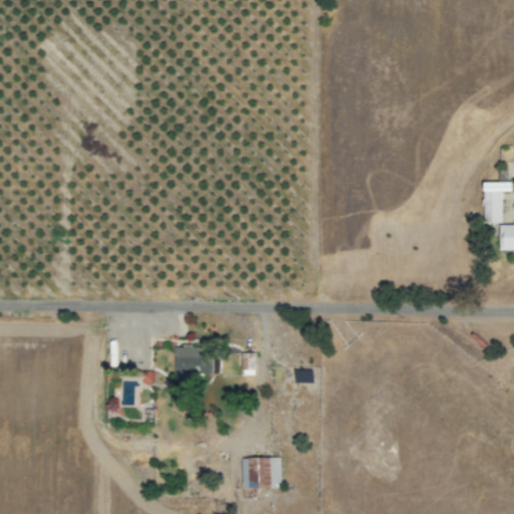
[(502,223),(501,191),(513,191),(513,182),(483,182),(483,223),(502,223)]
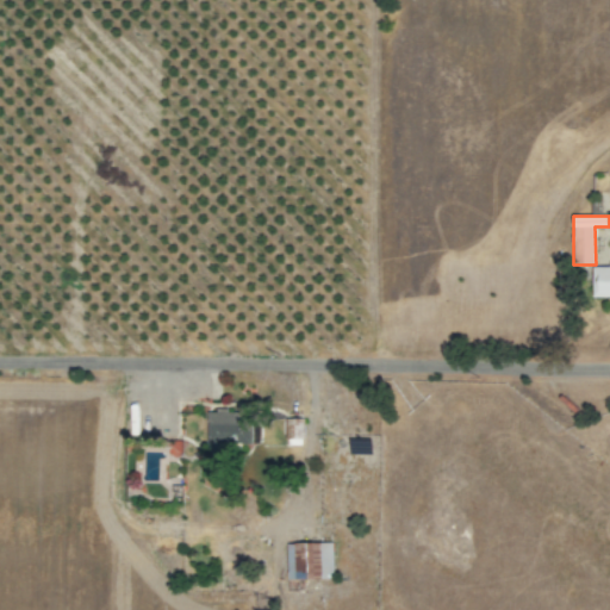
[(609,266),(592,266),(593,297),(609,297),(609,261),(609,262),(609,266)]
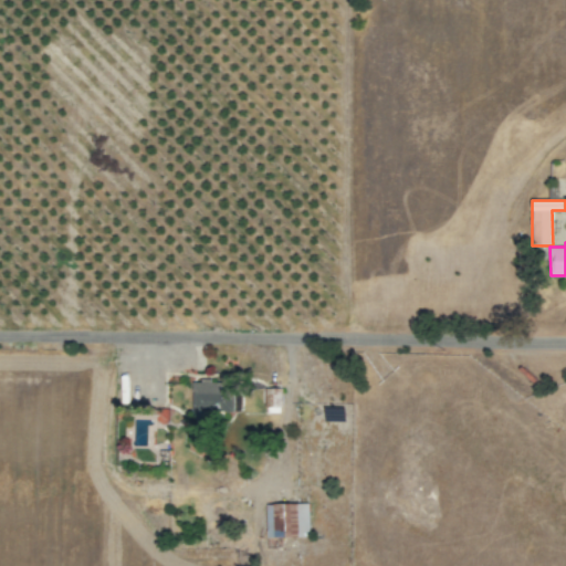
[(191,381),(194,412),(233,411),(232,381),(209,383),(209,380),(191,381)]
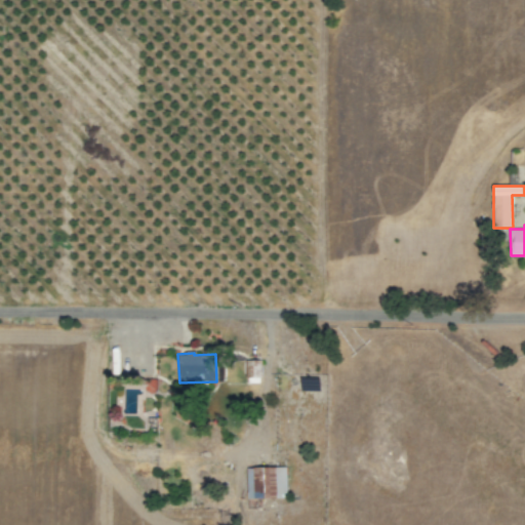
[(261,360),(246,360),(246,384),(261,382),(261,360)]
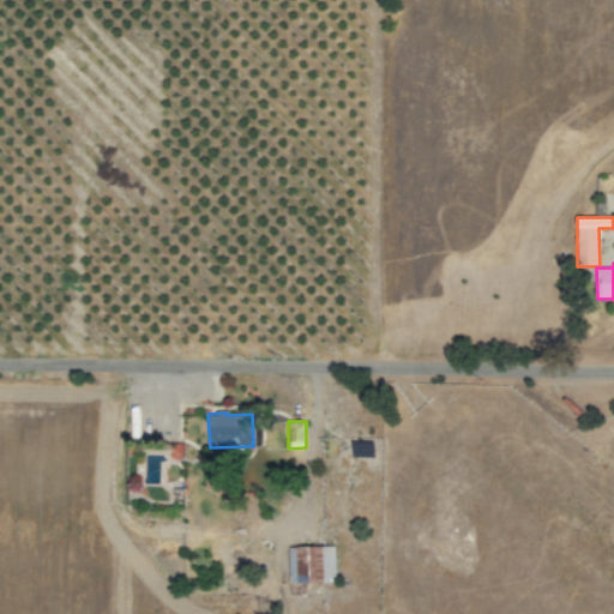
[(287,547),(288,583),(333,582),(333,546),(287,547)]
